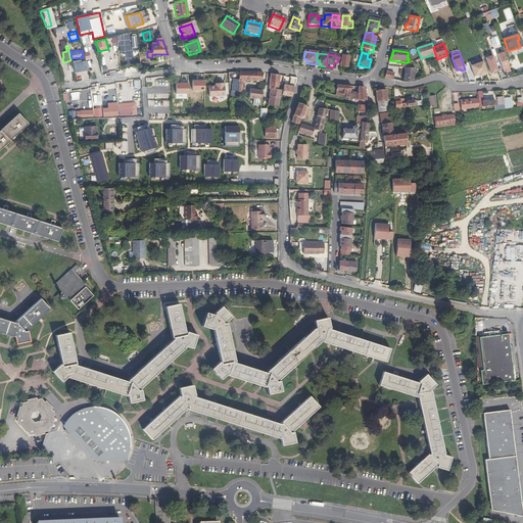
[(348,57),(338,56),(337,62),(340,63),(340,68),(347,69),(348,57)]
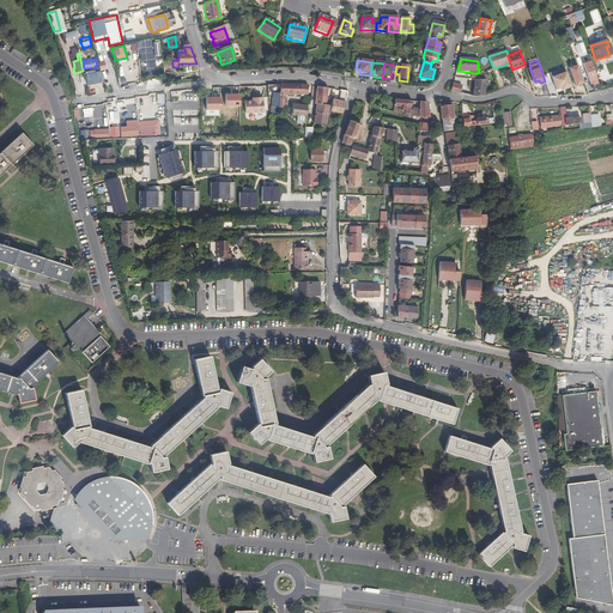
[(590,89),(599,86),(592,67),(584,70),(590,89)]
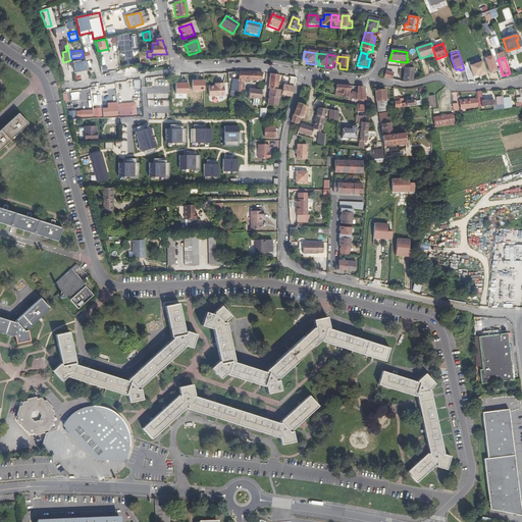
[(74,73),(87,71),(86,59),(73,61),(74,73)]
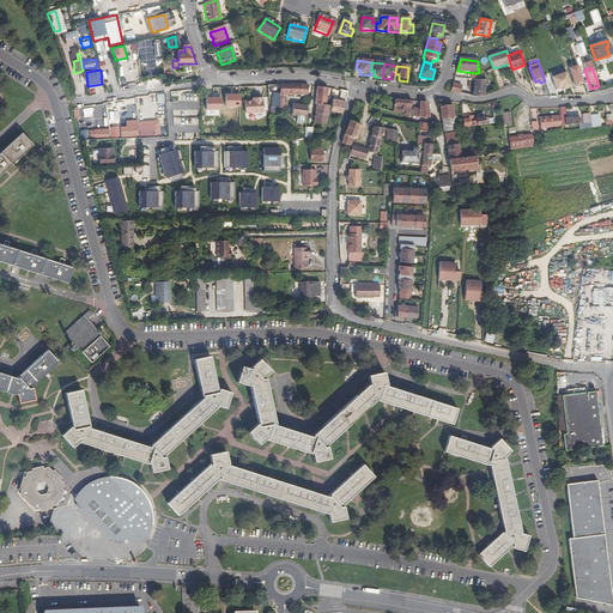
[(558,92),(572,86),(565,70),(551,77),(558,92)]
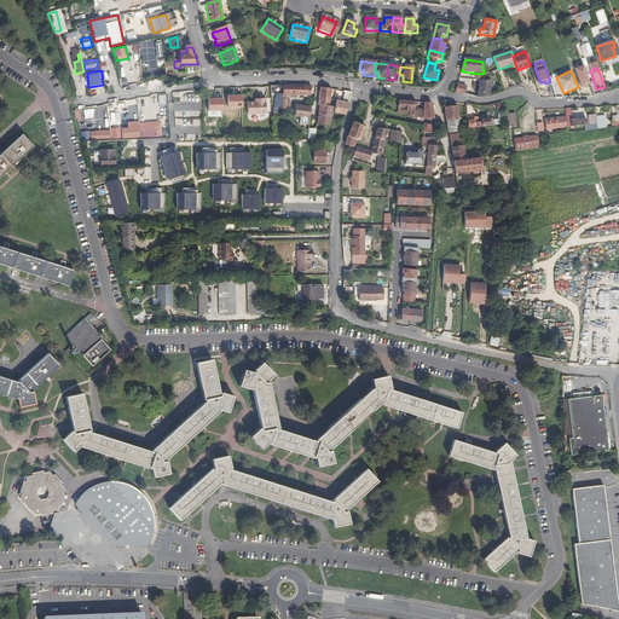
[(490,97),(491,84),(486,84),(480,84),(479,98),(487,97),(490,97)]
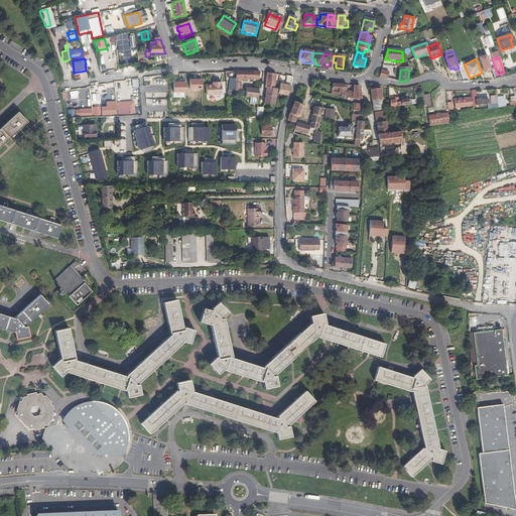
[(258,81),(259,73),(254,72),(236,72),(234,91),(238,91),(239,87),(239,79),(253,79),(258,81)]
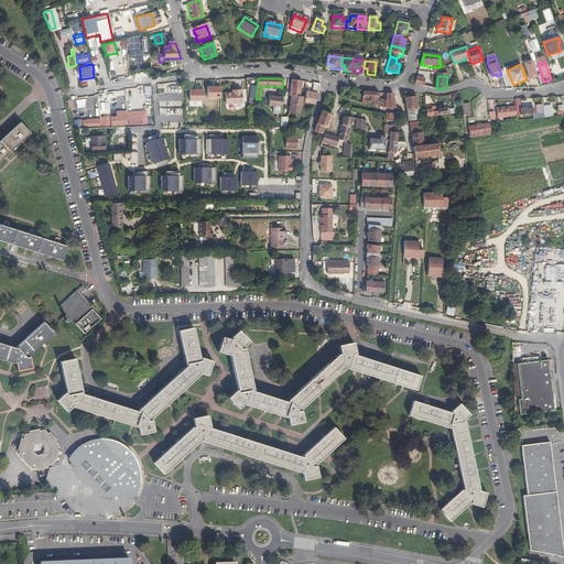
[(291,90),(301,91),(302,82),(292,80),(291,90)]
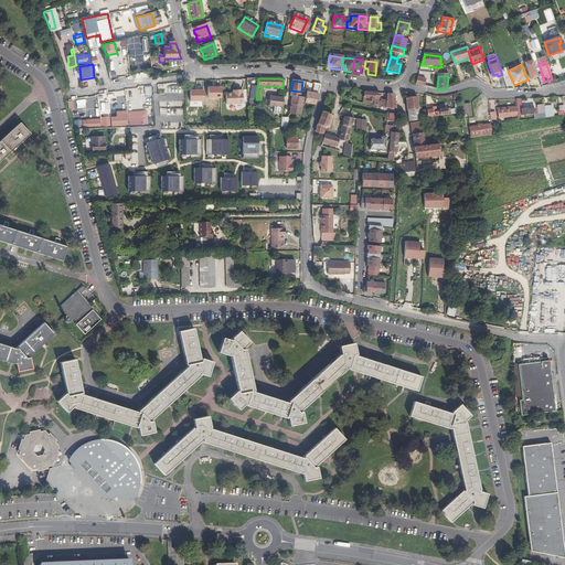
[(315,106),(320,85),(315,84),(313,86),(315,86),(313,94),(307,93),(305,104),(315,106)]
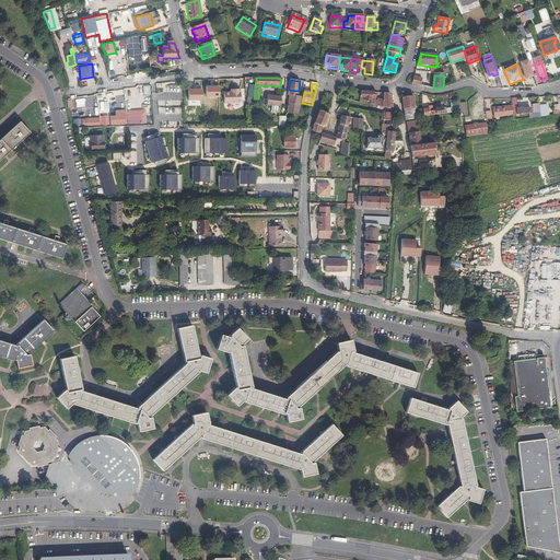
[(280,106),(280,101),(281,97),(286,90),(278,89),(275,95),(268,95),(267,96),(263,96),(261,98),(263,101),(261,101),(259,104),(267,104),(267,105),(280,106)]
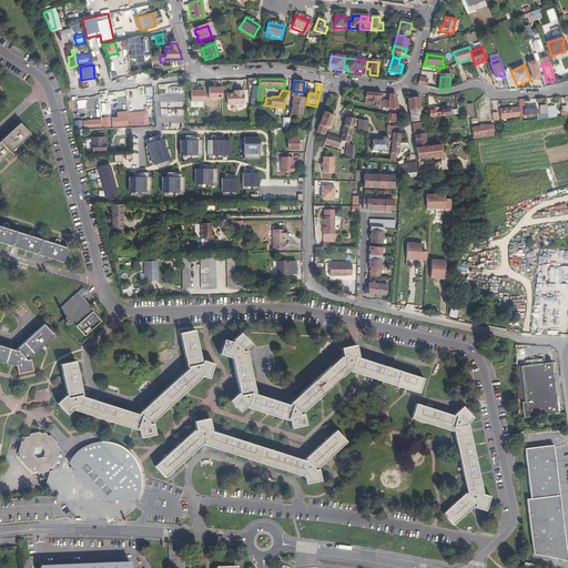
[(303,92),(293,91),(292,97),(293,97),(291,114),(290,114),(290,118),(295,118),(295,115),(302,117),(304,107),(315,110),(316,107),(306,104),(304,103),(305,99),(302,99),(303,92)]
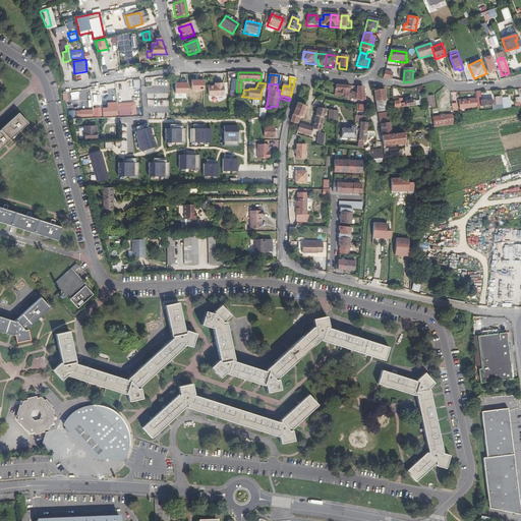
[(217,87),(214,87),(208,87),(208,97),(223,97),(223,84),(217,84),(217,87)]
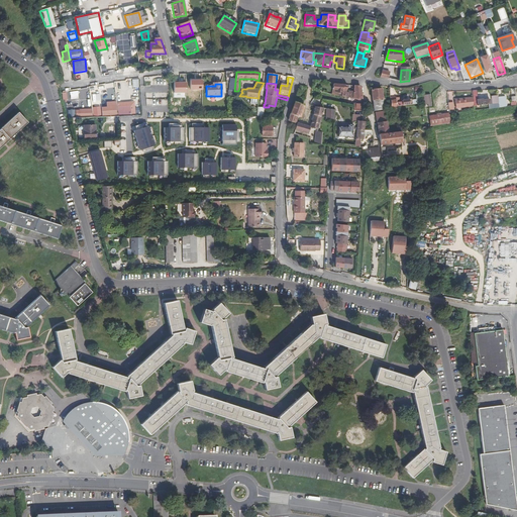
[(345,97),(346,94),(347,87),(333,85),(332,91),(336,92),(336,94),(338,94),(338,96),(345,97)]
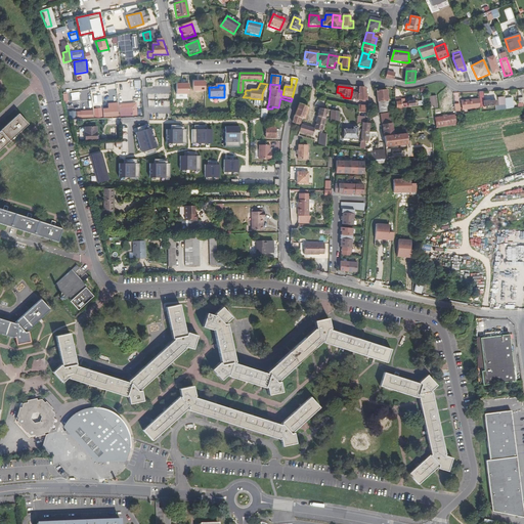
[(366,101),(365,89),(359,88),(358,96),(357,100),(359,100),(366,101)]
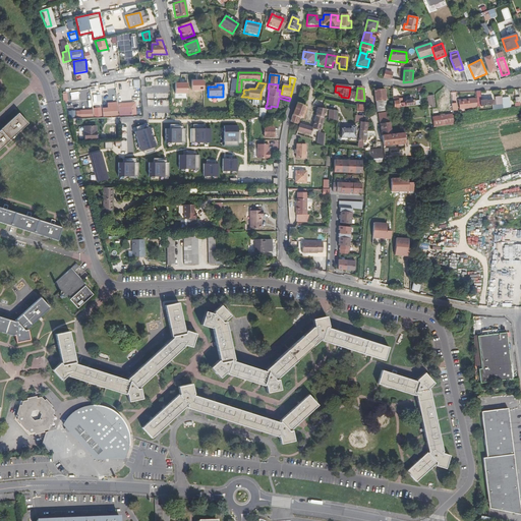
[(395,110),(393,101),(386,101),(385,91),(374,92),(377,113),(386,112),(387,111),(395,110)]
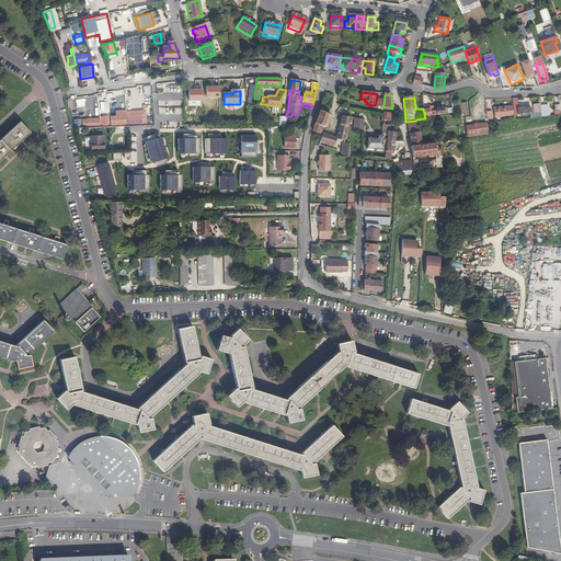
[(514,116),(518,115),(533,114),(531,110),(524,110),(524,109),(518,110),(518,99),(513,99),(514,116)]
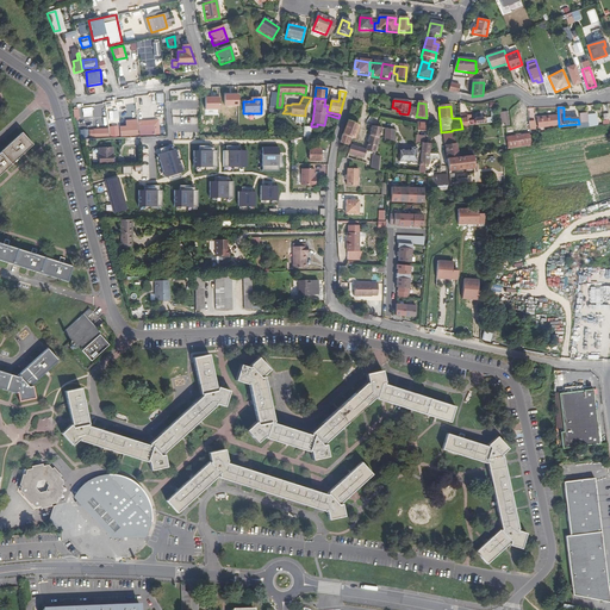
[(184,110),(182,116),(181,116),(180,124),(193,124),(194,110),(184,110)]
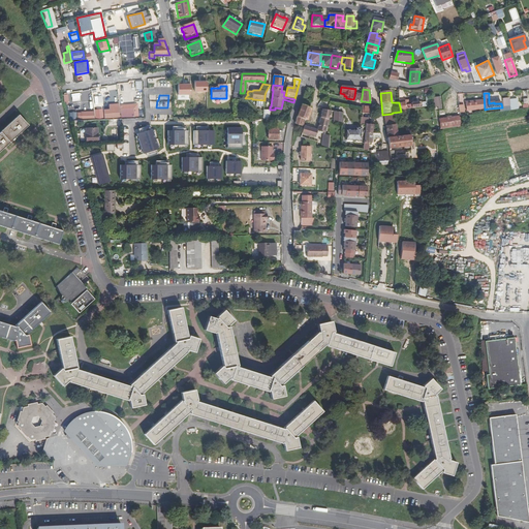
[(466,101),(466,110),(484,109),(484,100),(466,101)]
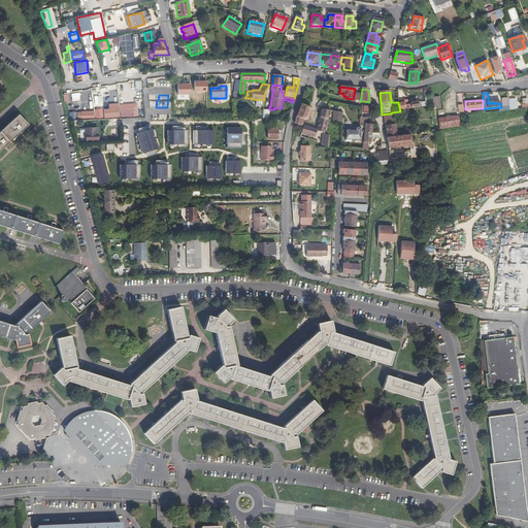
[(401,111),(407,110),(421,108),(421,103),(410,104),(411,105),(407,106),(407,101),(398,102),(400,111),(401,111)]
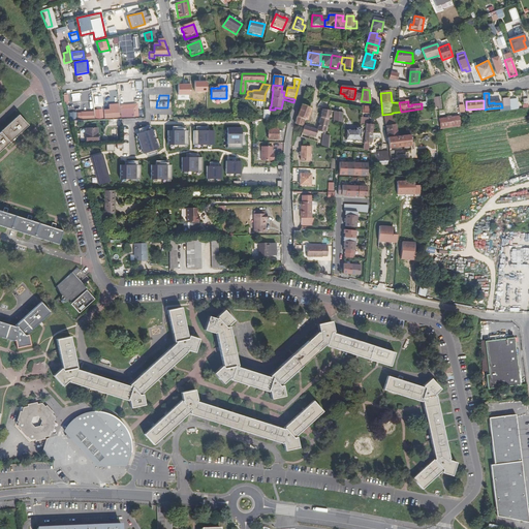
[(137,104),(120,106),(121,119),(138,117),(137,104)]
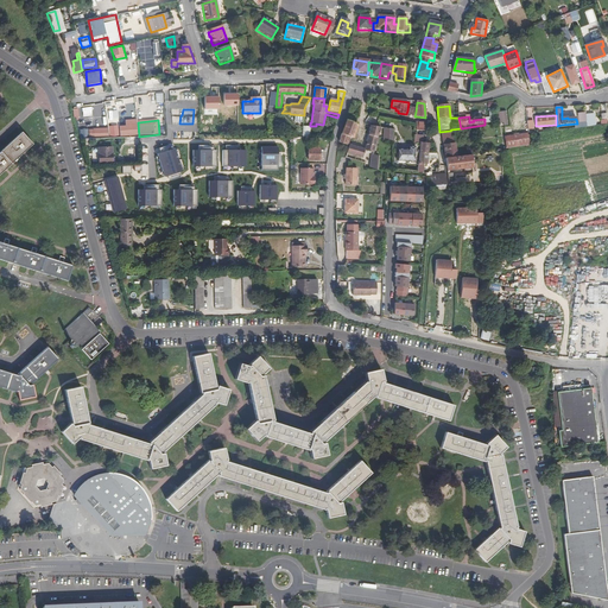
[(120,137),(138,135),(137,121),(126,121),(126,127),(120,127),(120,137)]
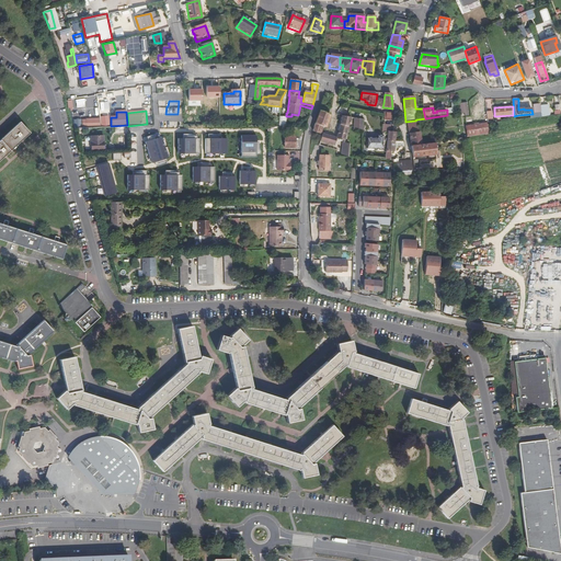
[(315,125),(322,127),(324,128),(329,115),(319,112),(315,125)]
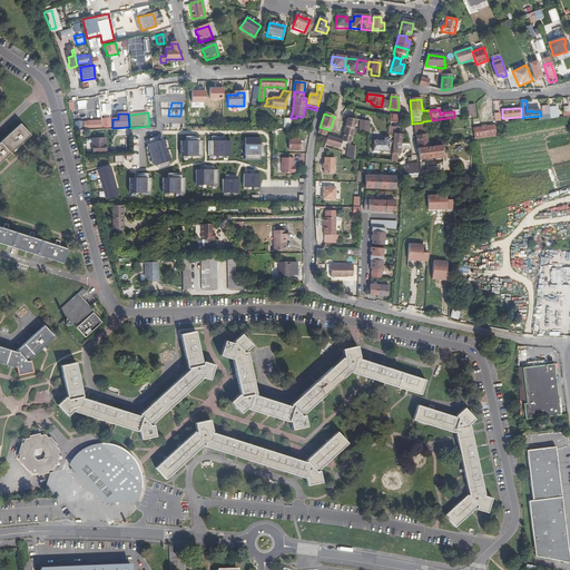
[(401,124),(400,116),(390,114),(390,118),(390,124),(401,124)]
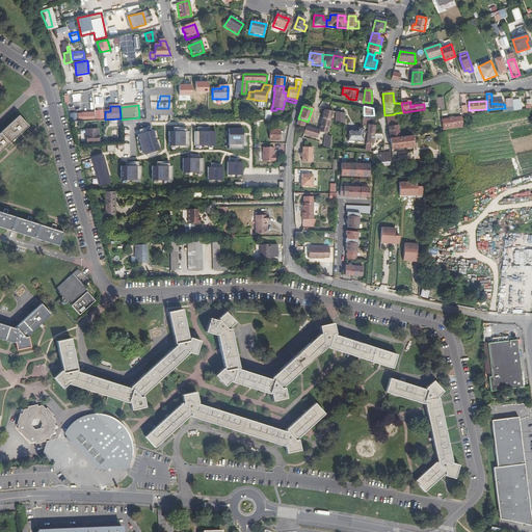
[(317,132),(306,128),(302,138),(304,139),(306,135),(317,138),(318,132),(327,133),(331,112),(323,110),(319,130),(317,132)]
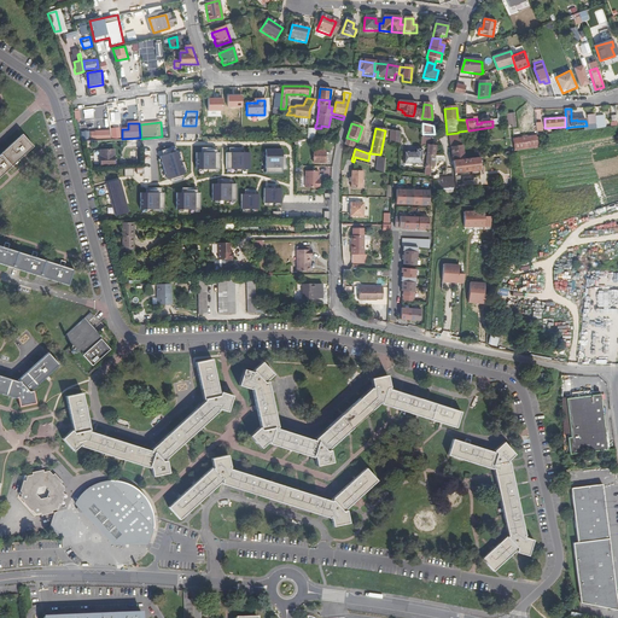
[(401,144),(401,133),(388,130),(386,135),(391,136),(391,143),(401,144)]
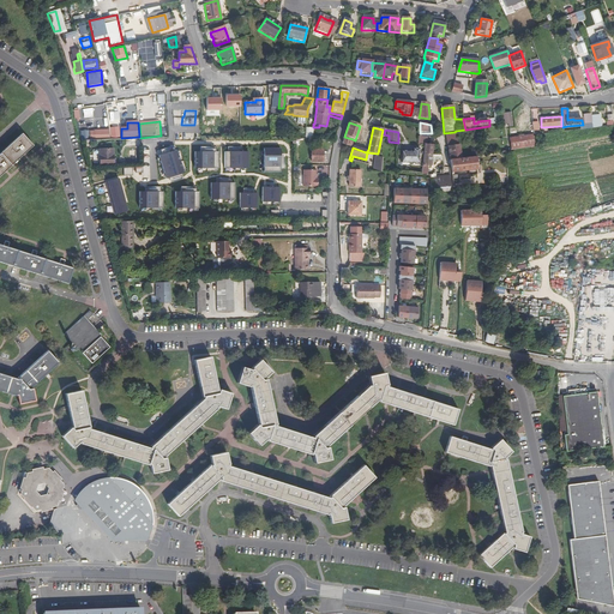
[(0,176),(34,146),(22,134),(0,154),(0,176)]
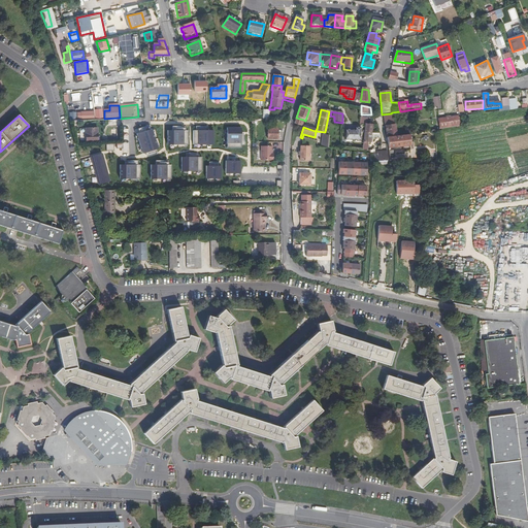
[(388,139),(398,137),(396,126),(394,127),(392,116),(384,117),(388,139)]
